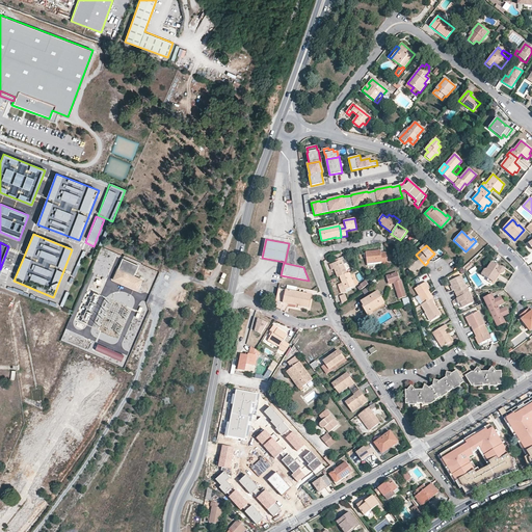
[(366,251),(367,263),(381,262),(381,264),(388,263),(387,253),(380,253),(380,250),(366,251)]
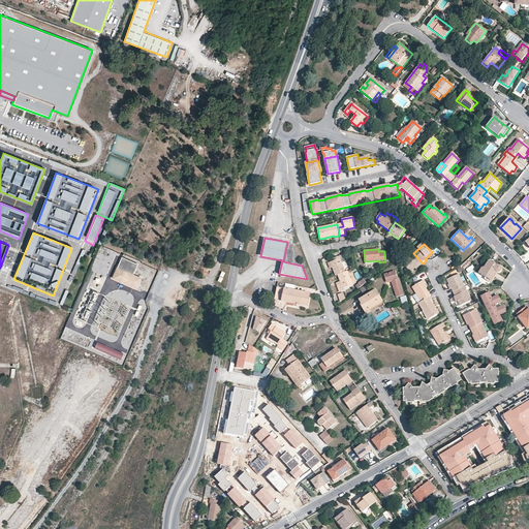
[(419,267),(423,263),(413,253),(403,261),(407,267),(406,268),(410,273),(415,269),(418,266),(419,267)]
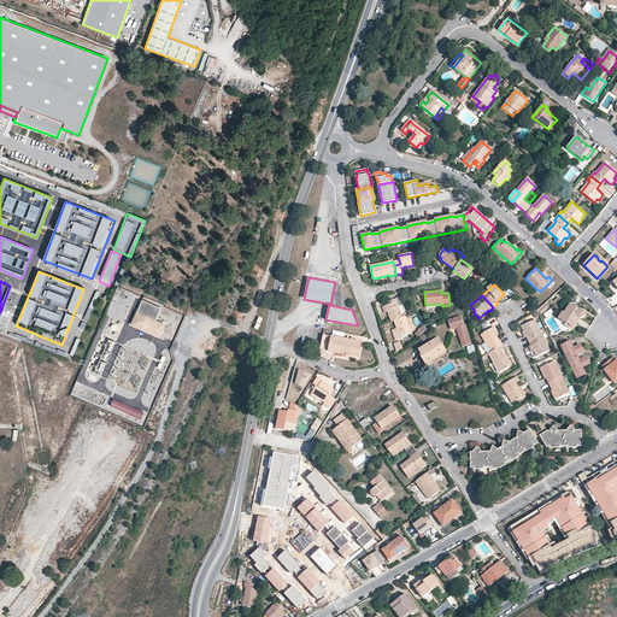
[(387,312),(391,322),(393,321),(403,317),(399,306),(403,305),(400,297),(395,299),(397,301),(389,304),(385,306),(387,312)]
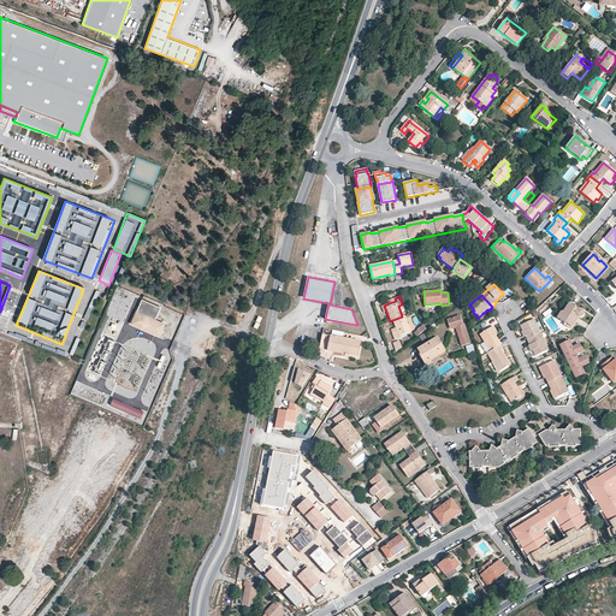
[(161,308),(142,298),(130,325),(158,336),(164,323),(157,319),(161,308)]
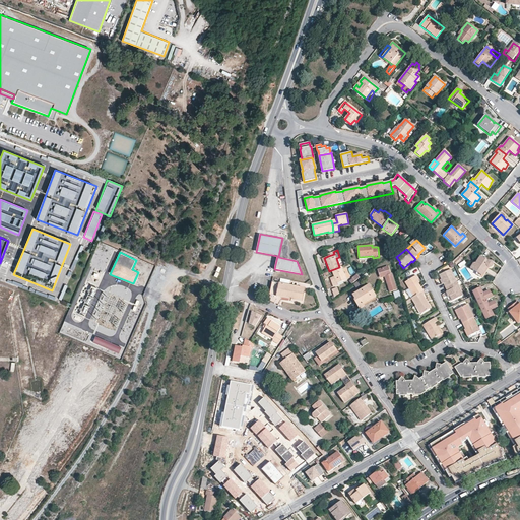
[(488,262),(480,257),(475,264),(473,263),(470,268),(482,276),(488,267),(491,267),(492,267),(493,264),(493,263),(491,262),(489,261),(488,262)]
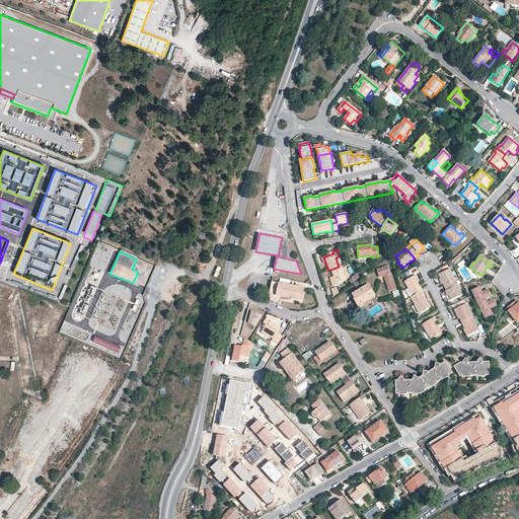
[(143,266),(141,275),(148,276),(150,267),(143,266)]
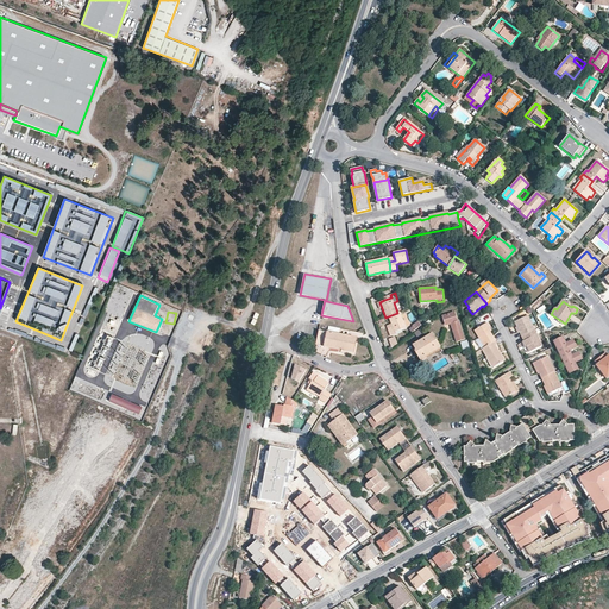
[(406,327),(400,312),(397,313),(388,316),(393,327),(388,330),(390,337),(395,334),(395,332),(406,327)]
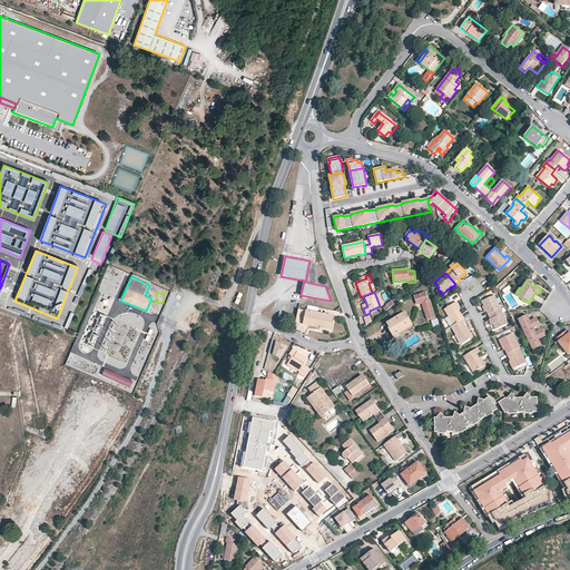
[(425,293),(414,296),(416,304),(422,303),(423,302),(425,307),(423,307),(428,321),(435,317),(430,301),(428,301),(425,293)]
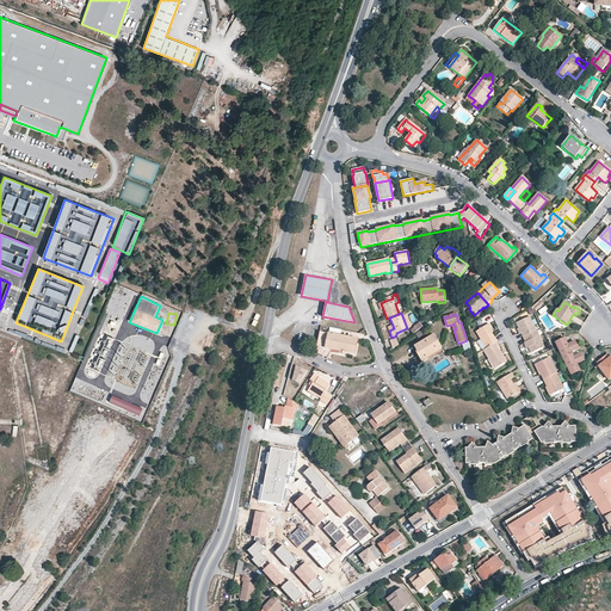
[(522,334),(524,338),(537,332),(535,326),(531,321),(530,318),(517,323),(518,327),(520,332),(522,334)]
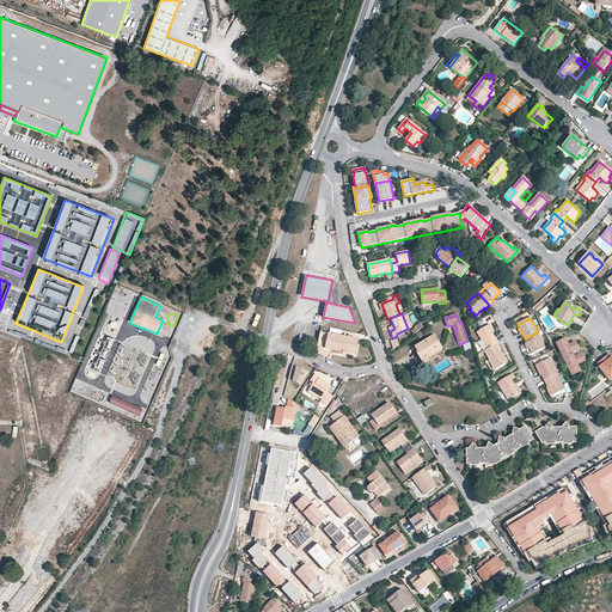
[(412,332),(414,335),(423,328),(421,324),(415,329),(412,332)]
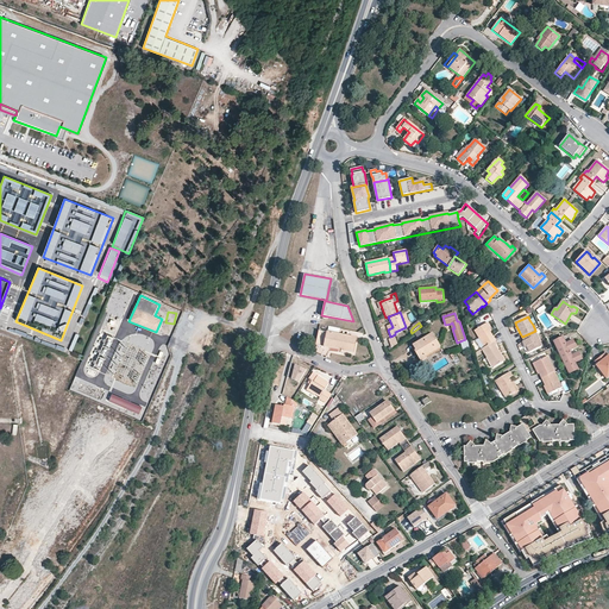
[(495,341),(496,340),(489,331),(491,330),(488,322),(475,331),(485,347),(495,341)]
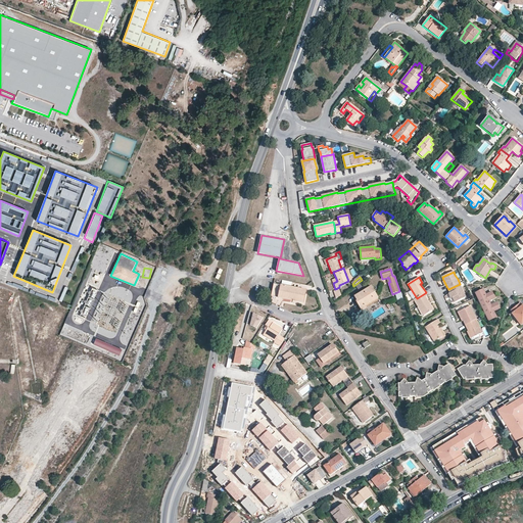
[(305,290),(274,284),(271,296),(303,302),(305,290)]
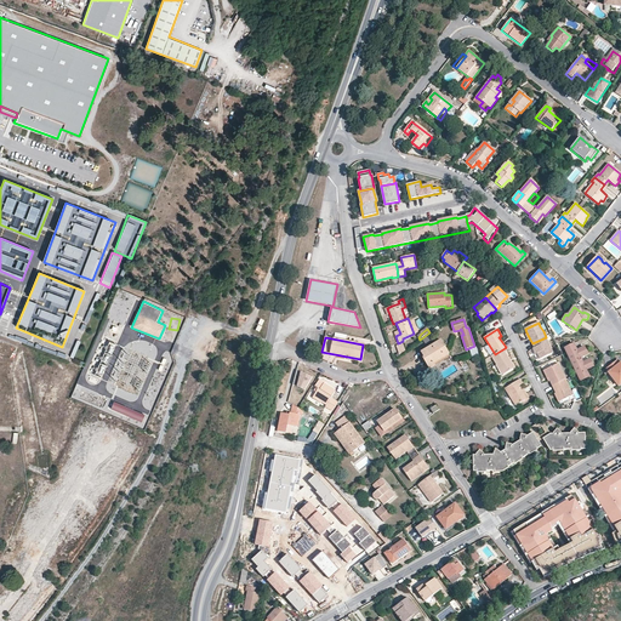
[(554,354),(546,337),(533,343),(534,347),(533,348),(535,353),(537,352),(537,353),(541,360),(554,354)]
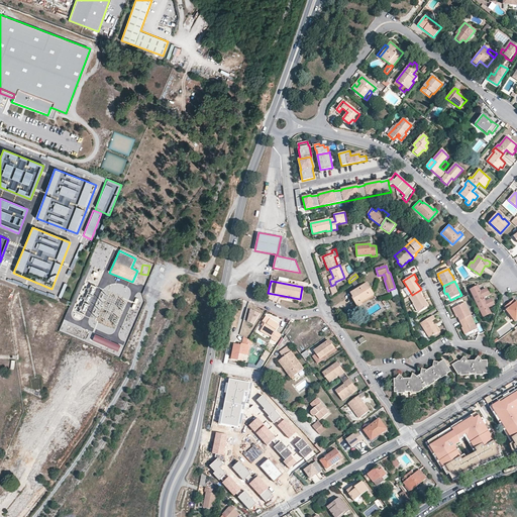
[(368,283),(350,293),(352,297),(351,298),(355,304),(359,301),(360,302),(374,295),(368,283)]
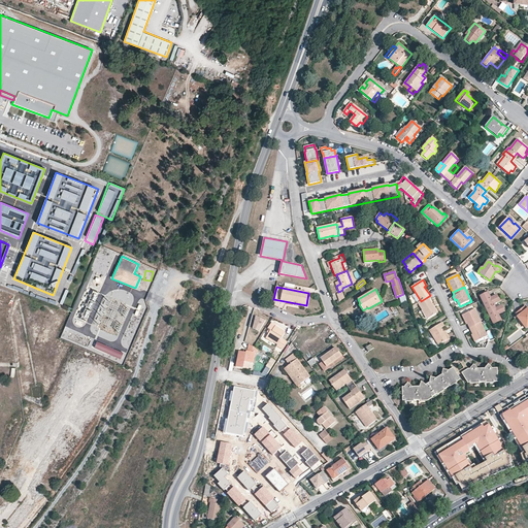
[(87,307),(92,309),(97,293),(93,291),(87,307)]
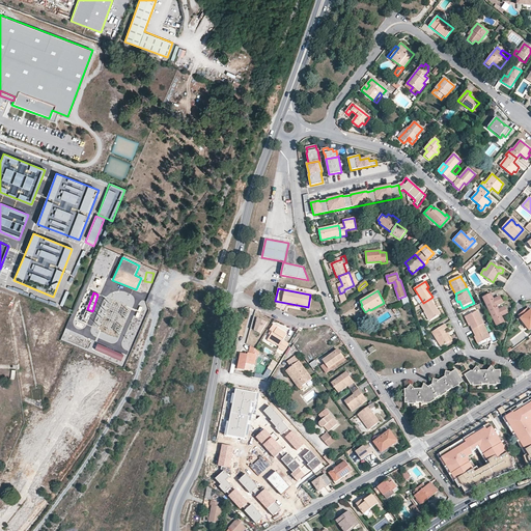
[(490,294),(482,298),(496,326),(504,322),(501,316),(507,313),(504,307),(498,310),(496,305),(502,302),(499,297),(493,300),(490,294)]
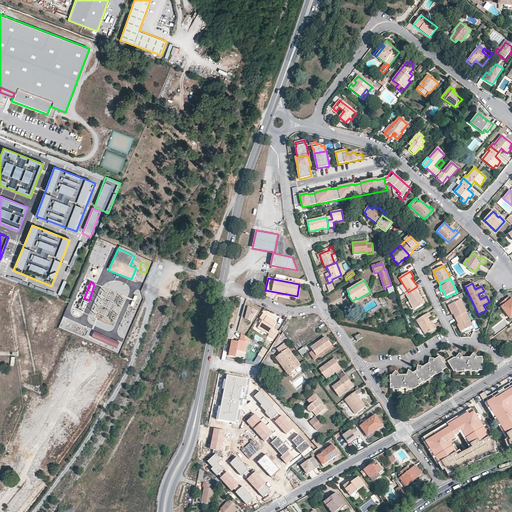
[(408,292),(405,294),(414,309),(422,304),(418,297),(420,296),(417,291),(418,291),(416,287),(408,292)]
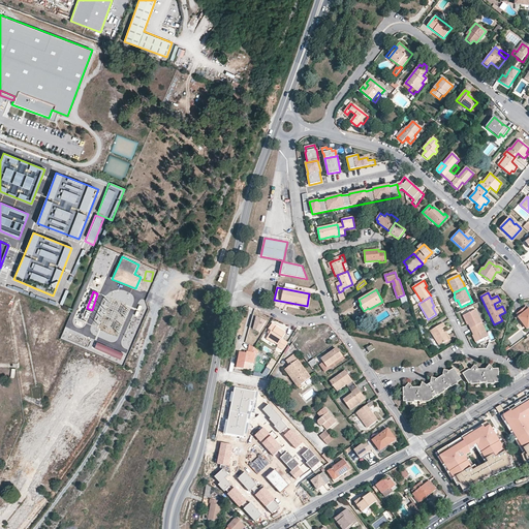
[(528,309),(528,310),(526,307),(516,314),(527,329),(528,327),(528,309)]
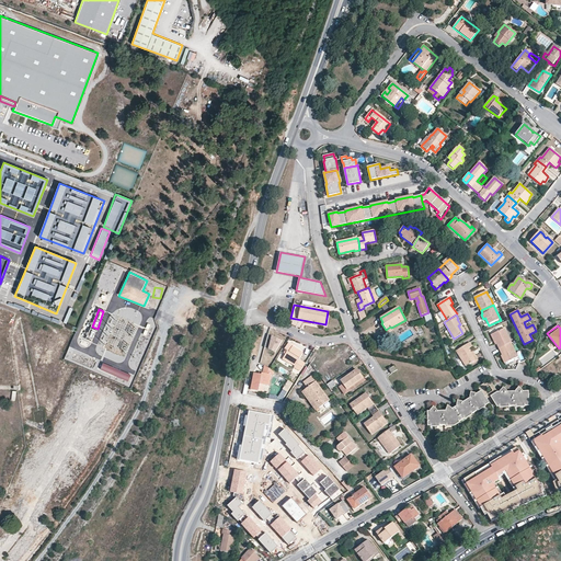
[(87,339),(93,341),(96,330),(89,329),(87,339)]
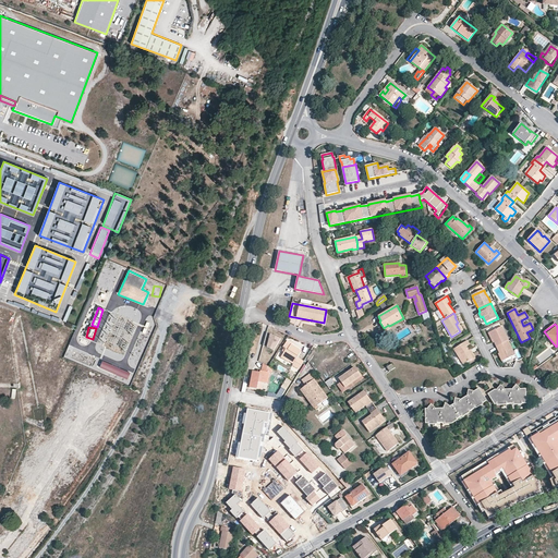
[(494,343),(496,347),(508,341),(501,327),(489,332),(494,343)]
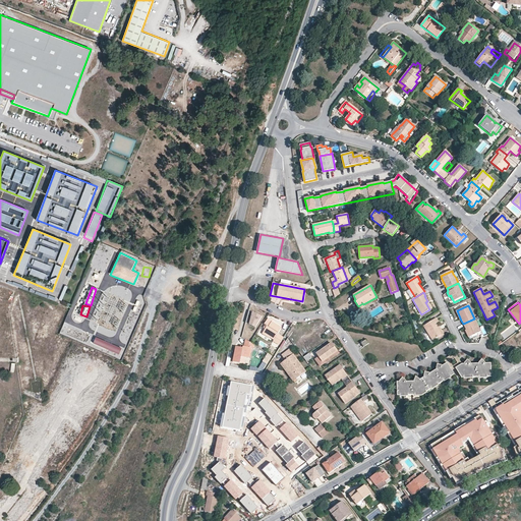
[(262,316),(248,310),(245,323),(255,328),(262,316)]
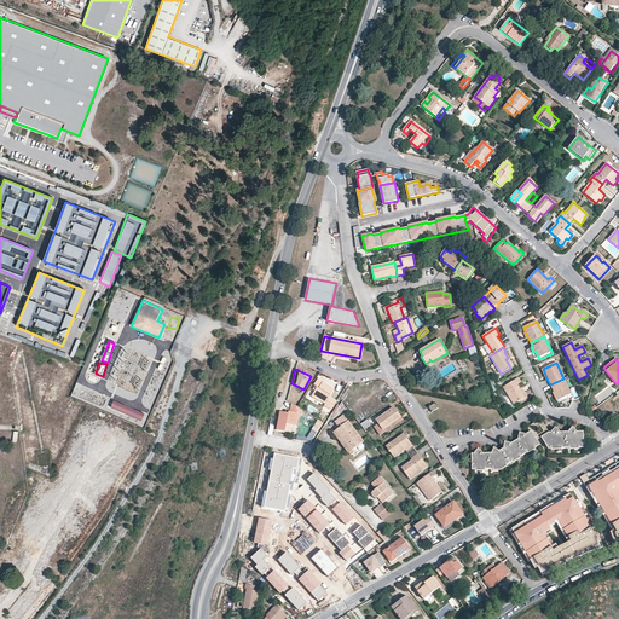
[(313,385),(314,386),(317,387),(314,391),(311,395),(319,401),(320,400),(325,403),(324,405),(331,410),(337,401),(330,397),(334,389),(323,382),(323,381),(318,379),(313,385)]
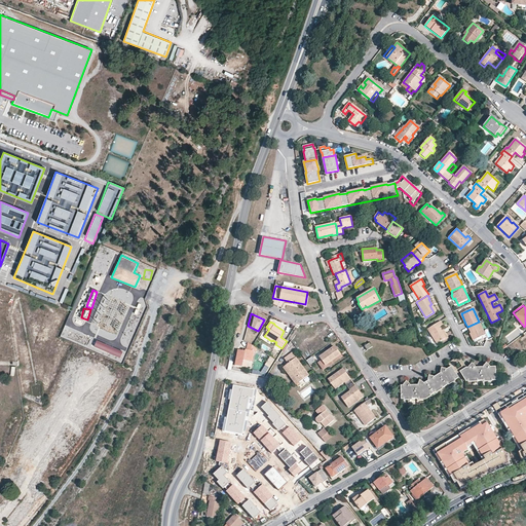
[(446,338),(442,331),(439,327),(442,325),(440,322),(428,330),(437,343),(443,340),(446,338)]
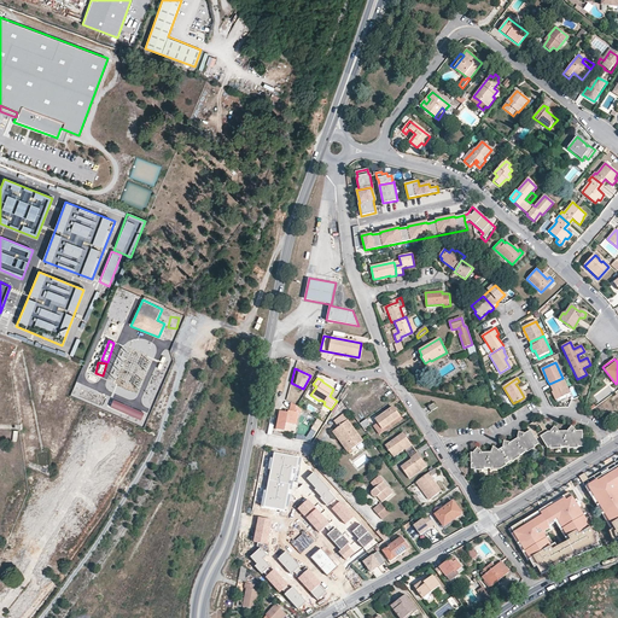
[(563,378),(549,384),(553,391),(554,395),(553,396),(555,401),(571,394),(563,378)]
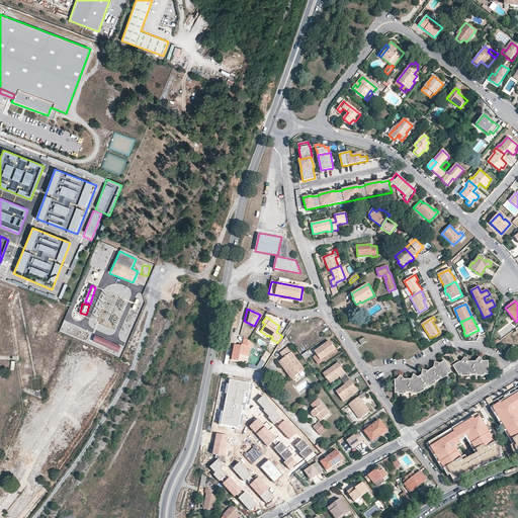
[(60,332),(65,333),(68,322),(63,321),(60,332)]
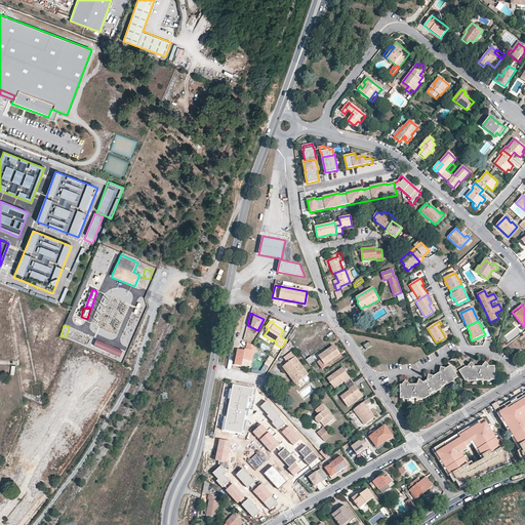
[(299,342),(306,351),(320,339),(315,332),(299,342)]
